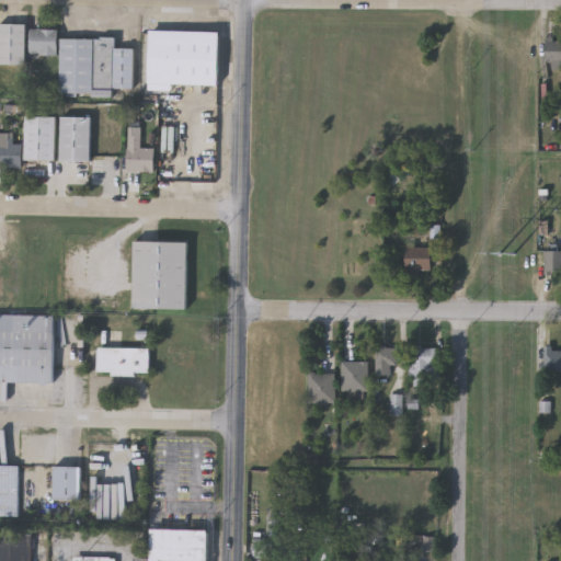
[(0,64),(0,23),(26,23),(26,64),(0,64)]
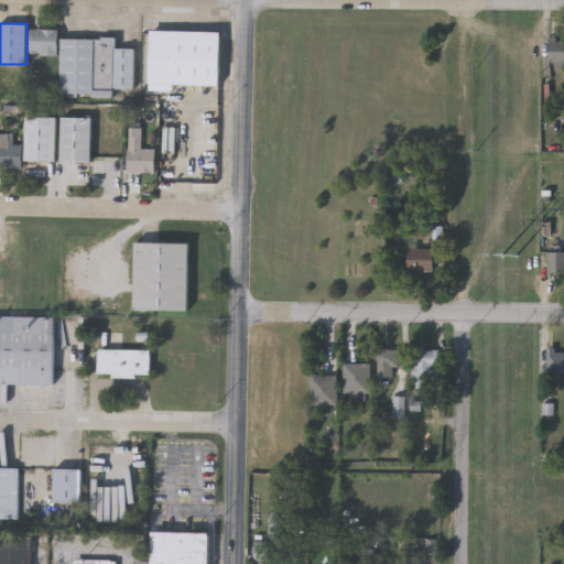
[(58,54),(31,54),(31,29),(58,29),(58,54)]
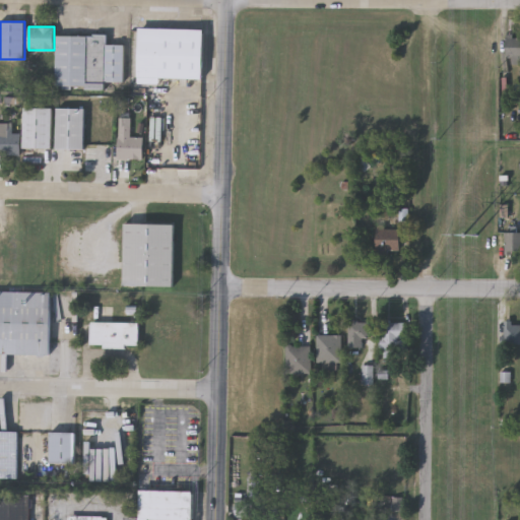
[(160,77),(160,28),(204,28),(204,77),(160,77)]
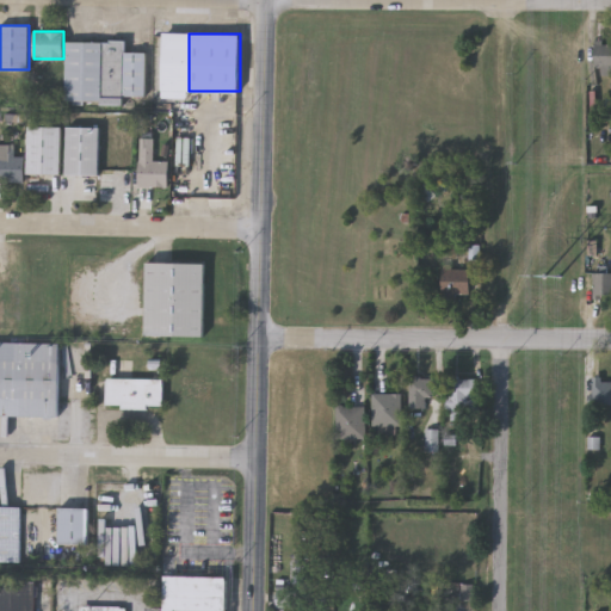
[(147,51),(147,99),(66,99),(66,41),(125,41),(125,51),(147,51)]
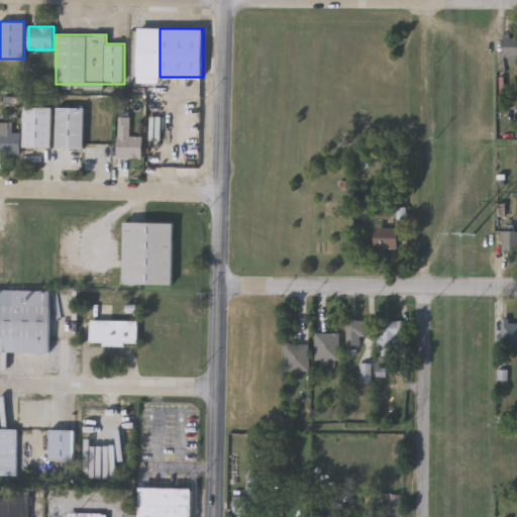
[(516,64),(504,64),(504,36),(516,36),(516,64)]
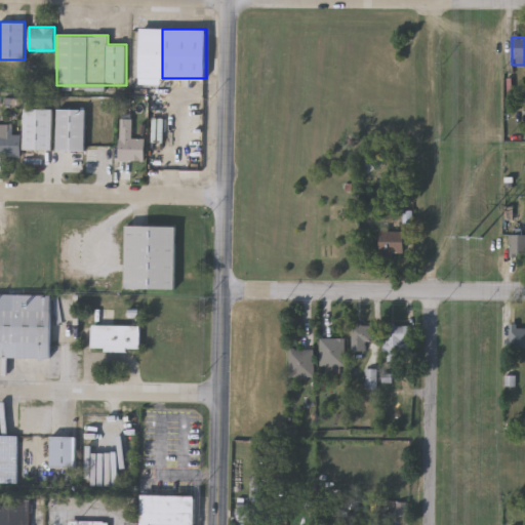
[(24,149),(24,108),(52,108),(52,149),(24,149)]
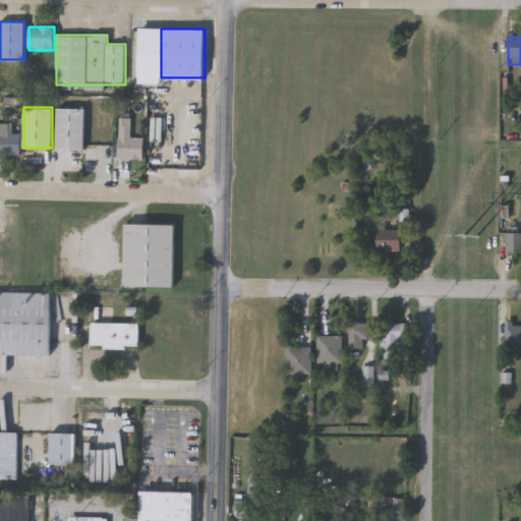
[(57,149),(57,108),(85,108),(85,149),(57,149)]
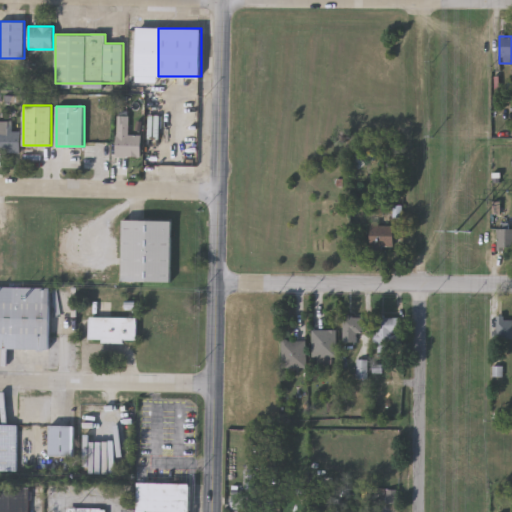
[(141,156),(116,156),(116,123),(129,123),(129,134),(141,134),(141,156)]
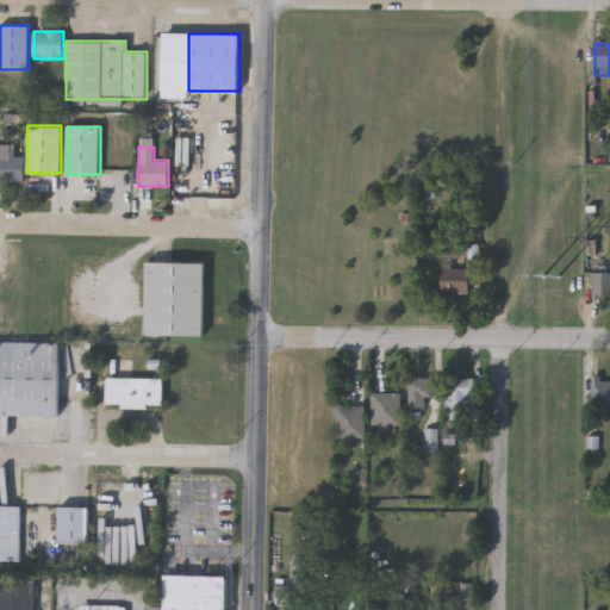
[(0,181),(0,148),(14,148),(14,155),(24,155),(24,181),(0,181)]
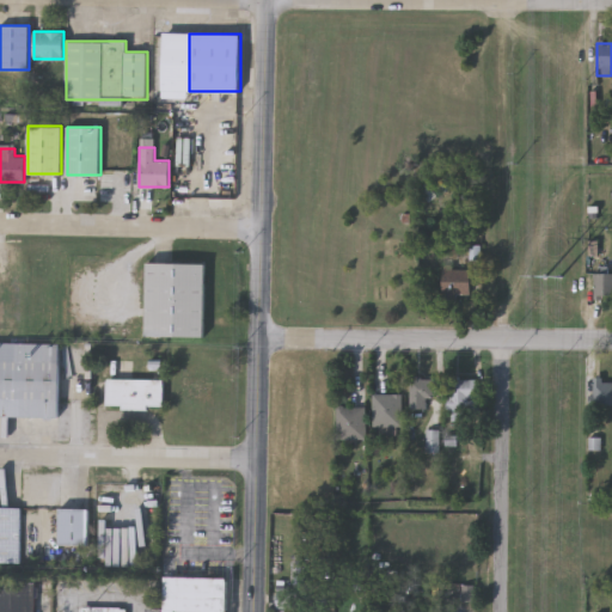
[(147,336),(148,262),(207,262),(207,336),(147,336)]
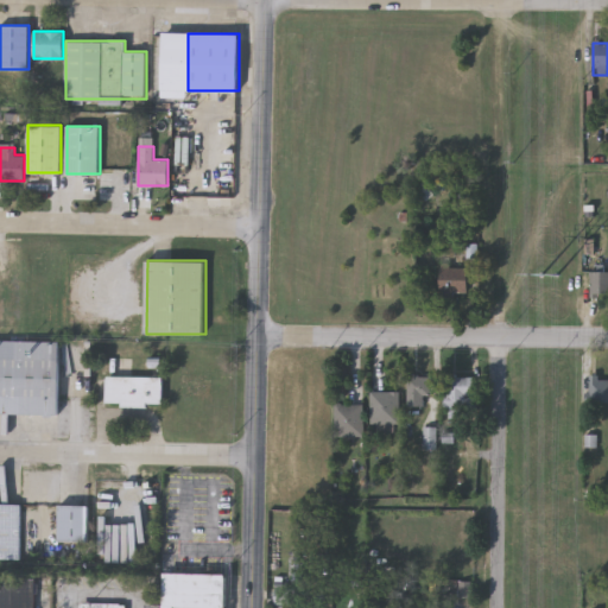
[(468,298),(439,298),(439,265),(468,265),(468,298)]
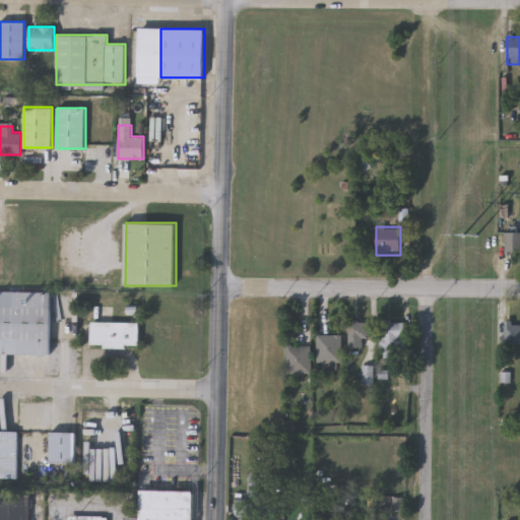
[(519,255),(504,255),(504,233),(519,233),(519,255)]
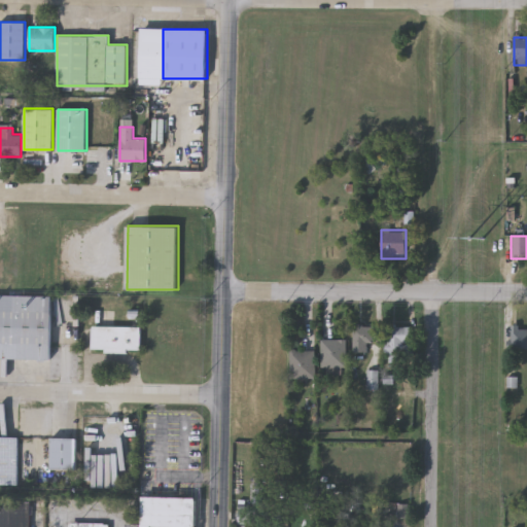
[(0,358),(0,294),(53,295),(51,359),(0,358)]
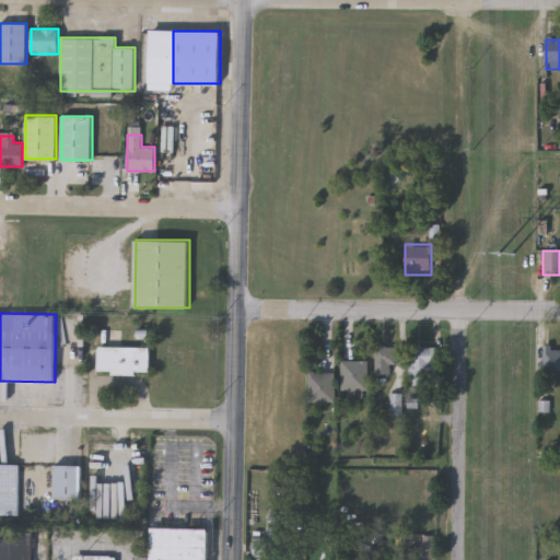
[(151,346),(151,373),(98,373),(98,346),(151,346)]
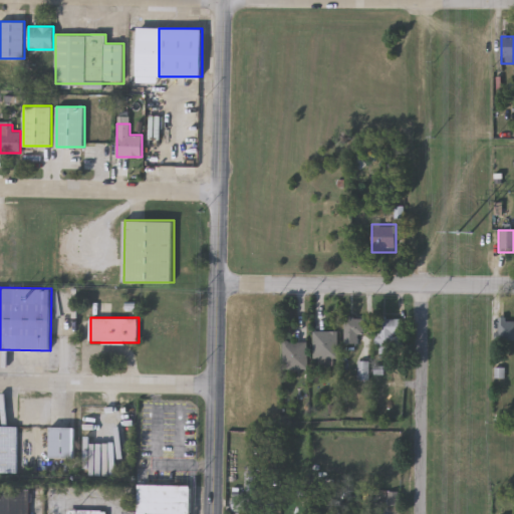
[(357,335),(357,344),(344,344),(344,318),(365,318),(365,335),(357,335)]
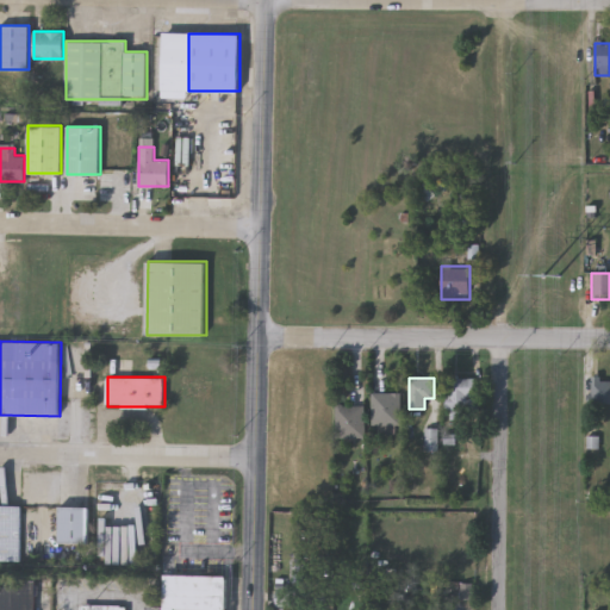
[(474,378),(474,417),(447,417),(447,378),(474,378)]
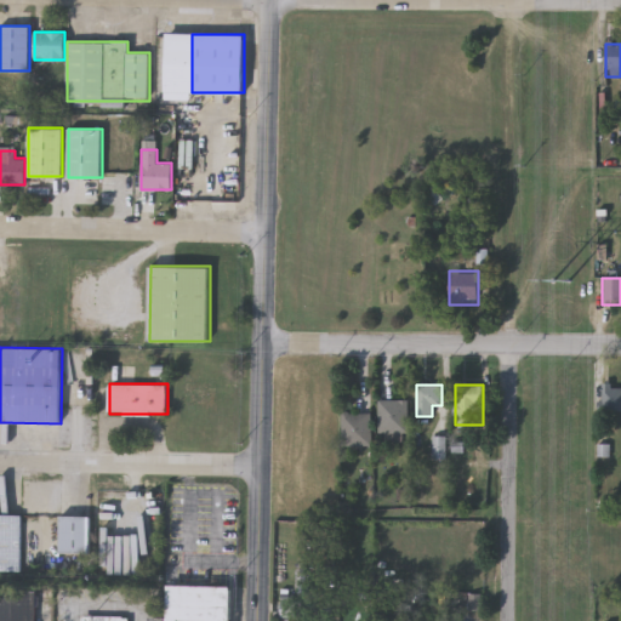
[(602,389),(620,389),(620,411),(602,411),(602,389)]
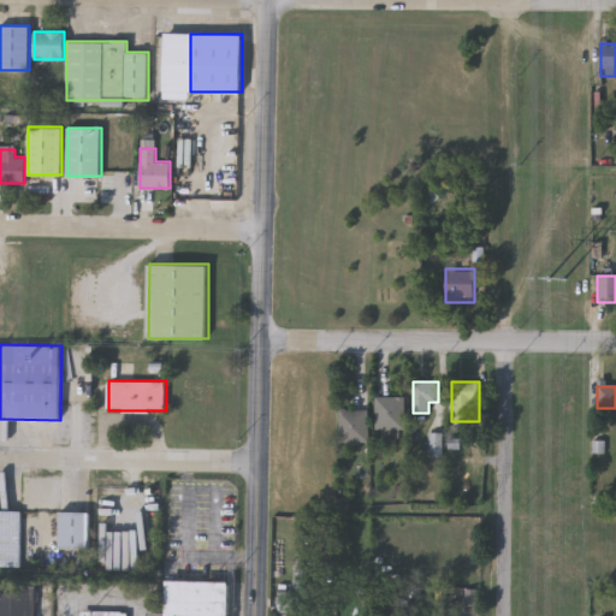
[(377,431),(377,398),(404,398),(404,431),(377,431)]
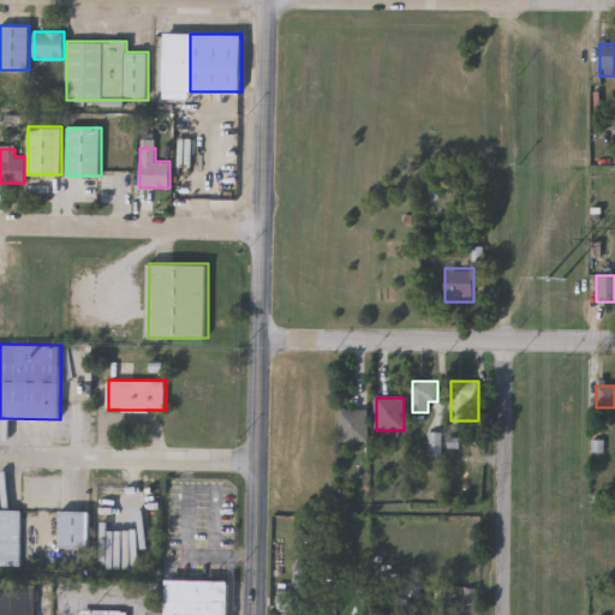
[(339,442),(339,410),(366,410),(366,442),(339,442)]
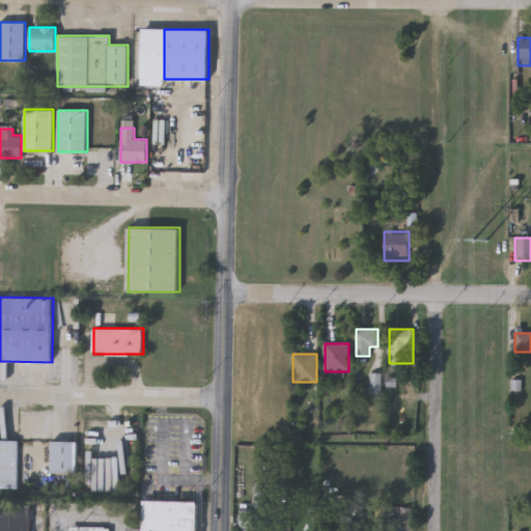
[(0,487),(0,440),(17,441),(16,488),(0,487)]
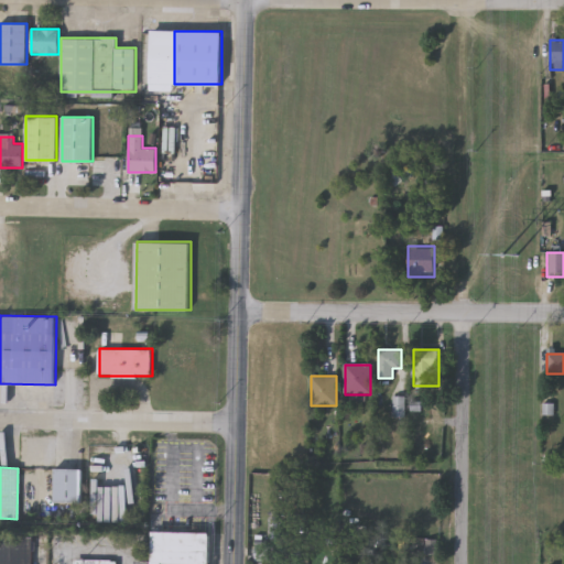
[(80,502),(53,502),(53,468),(80,468),(80,502)]
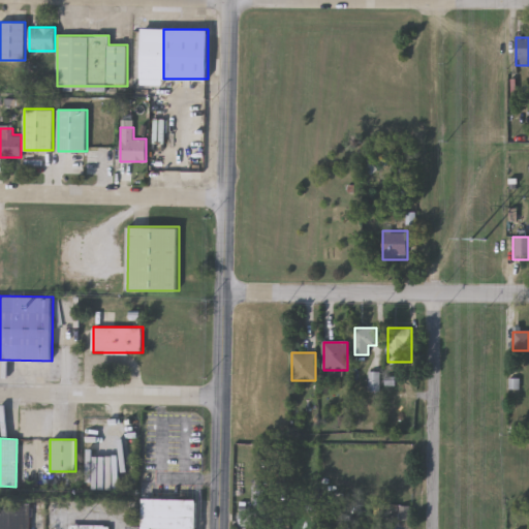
[(142,528),(142,526),(143,498),(197,499),(197,528),(142,528)]
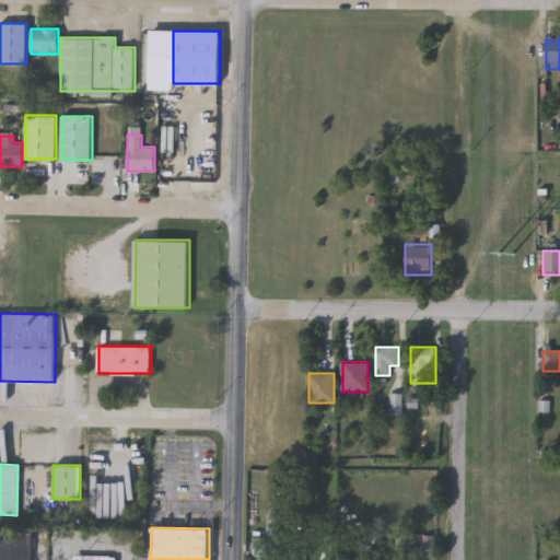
[(0,559),(0,532),(32,532),(32,559),(0,559)]
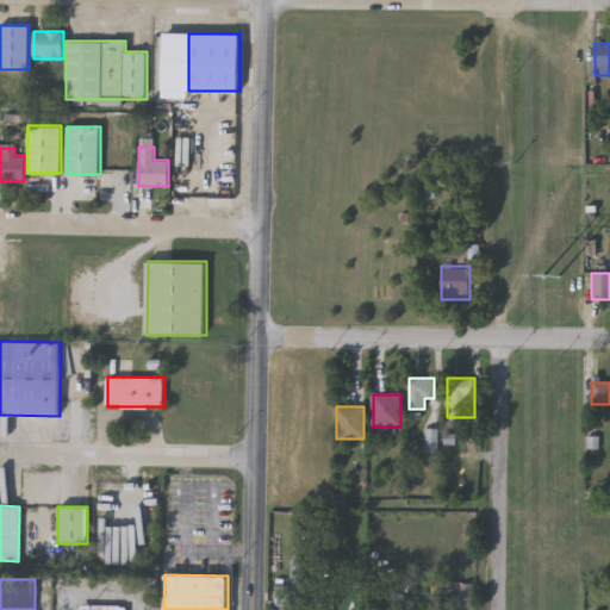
[(274,608),(274,592),(292,592),(292,608),(274,608)]
